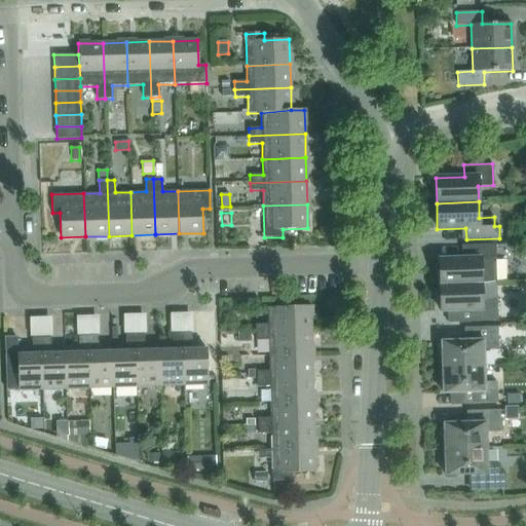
[(506,232),(506,240),(519,240),(519,231),(506,232)]
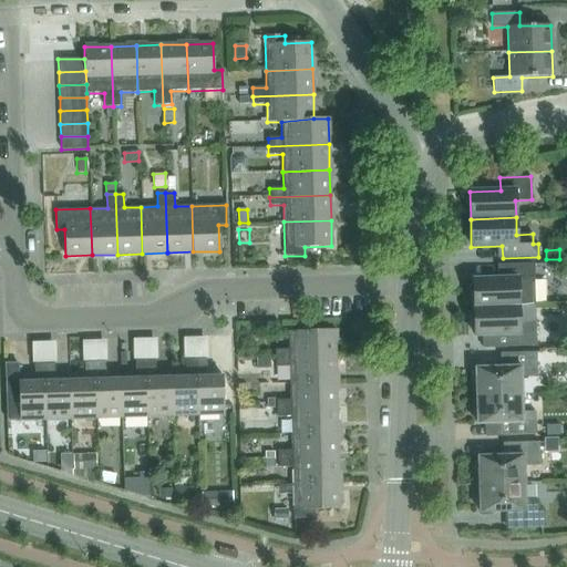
[(518,306),(518,307),(534,307),(533,264),(503,265),(503,279),(472,279),(473,308),(518,306)]
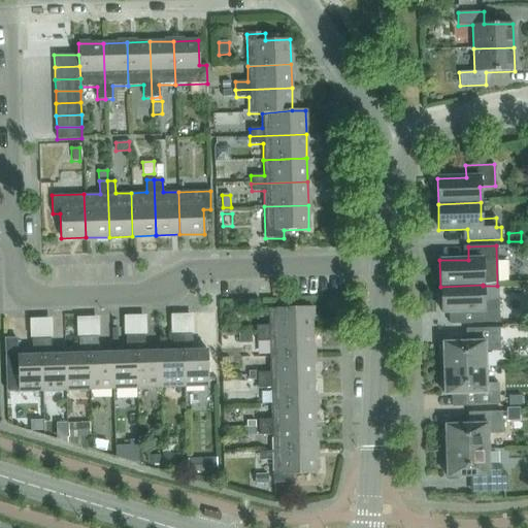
[(483,301),(483,286),(483,285),(440,287),(441,312),(470,311),(470,323),(498,322),(498,300),(483,301)]
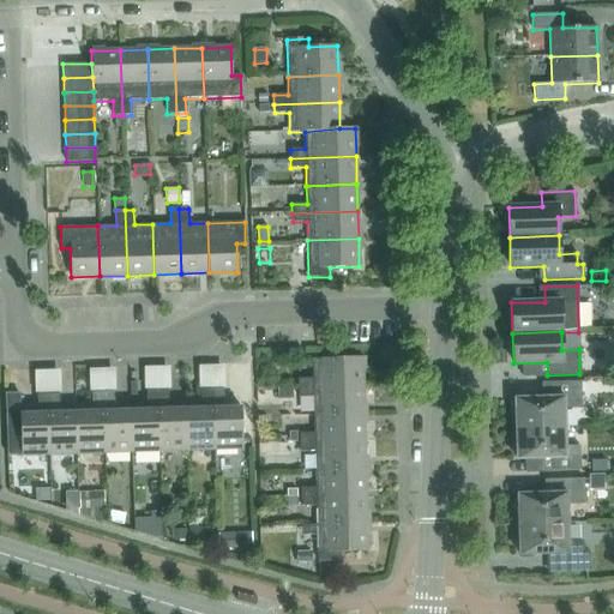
[(298,379),(298,387),(362,386),(362,357),(312,359),(312,378),(298,379)]
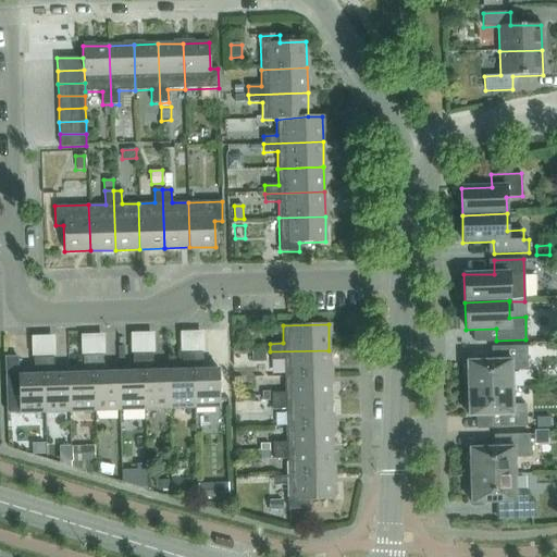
[(467,361),(468,388),(511,387),(511,371),(527,370),(527,346),(496,347),(497,361),(467,361)]
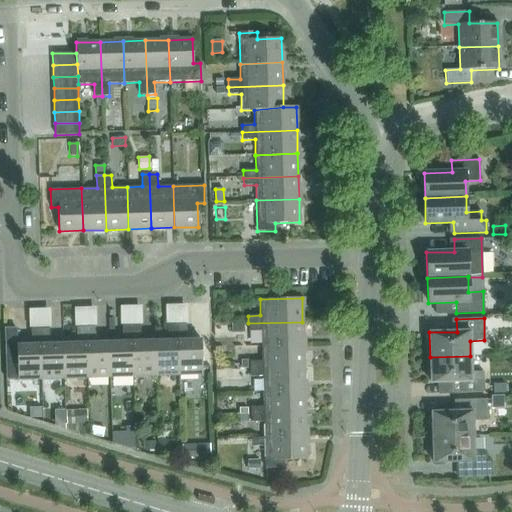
[(261,331),(261,346),(303,344),(302,322),(248,323),(248,331),(261,331)]
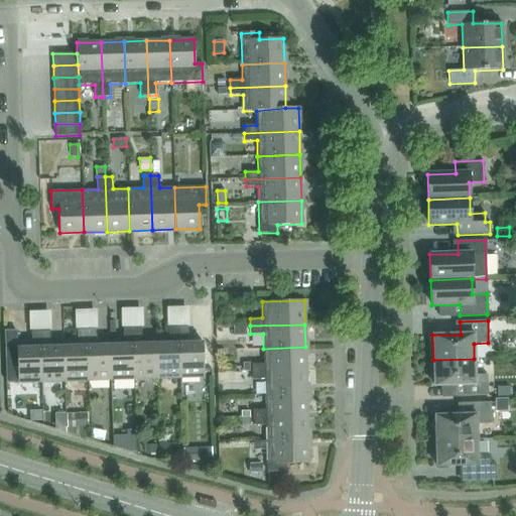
[(246,326),(233,326),(233,336),(246,336),(246,326)]
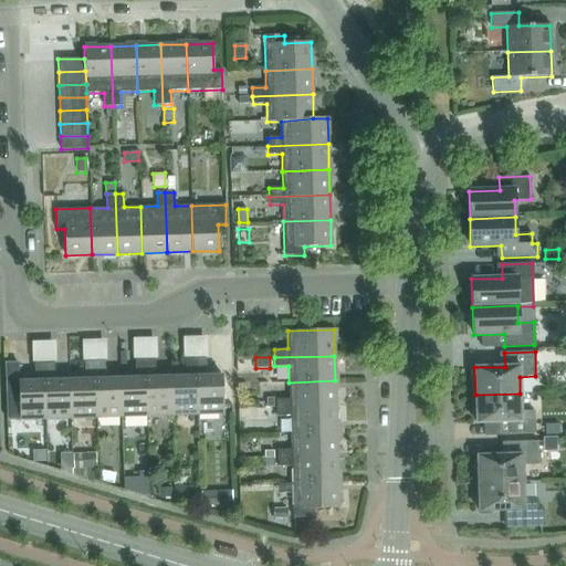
[(186,376),(170,377),(171,416),(197,415),(195,358),(185,359),(186,376)]
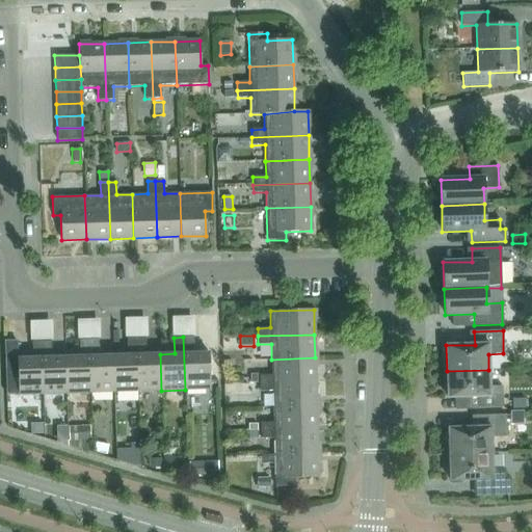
[(193,337),(183,337),(185,390),(210,389),(209,352),(193,353),(193,337)]
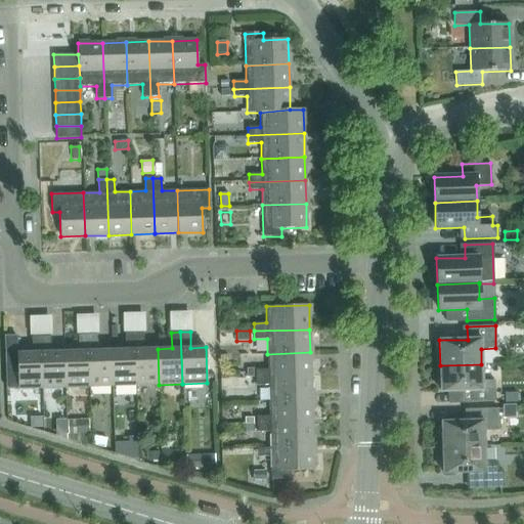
[(143,333),(134,334),(135,385),(159,385),(158,349),(143,349),(143,333)]
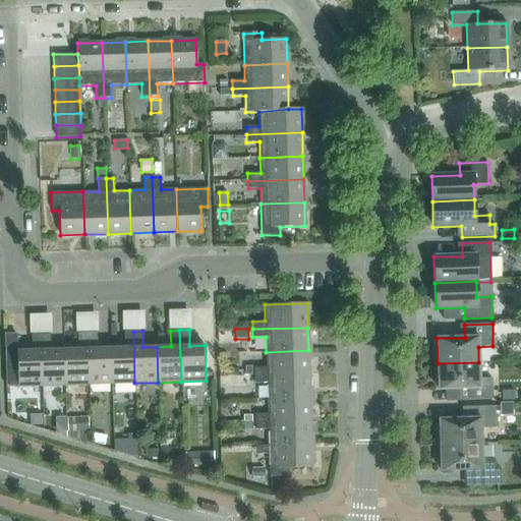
[(124,348),(110,348),(112,384),(134,383),(133,332),(124,332),(124,348)]
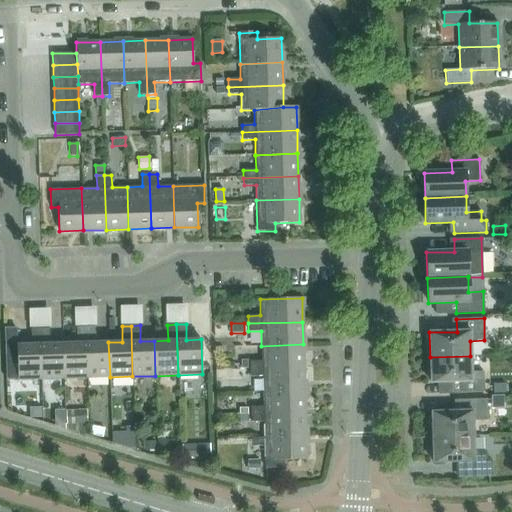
[(76,343),(63,344),(64,379),(87,378),(85,327),(76,327),(76,343)]
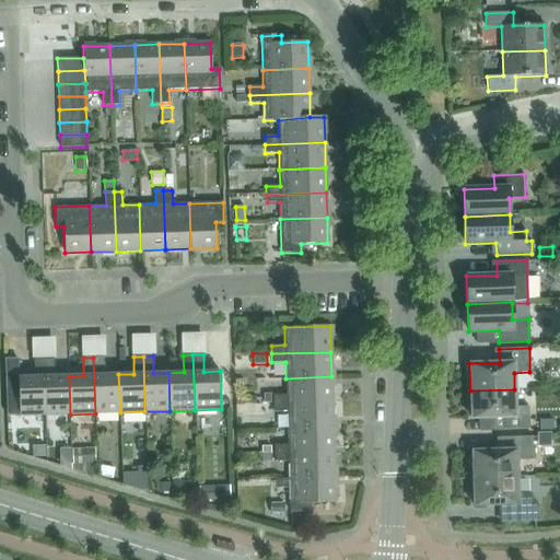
[(103,358),(93,358),(95,413),(120,412),(118,374),(104,375),(103,358)]
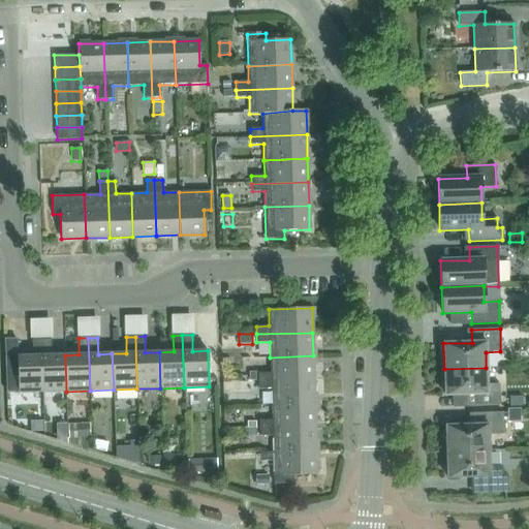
[(4,341),(5,369),(5,392),(18,392),(18,393),(42,392),(41,339),(31,340),(32,356),(18,356),(17,340),(4,341)]
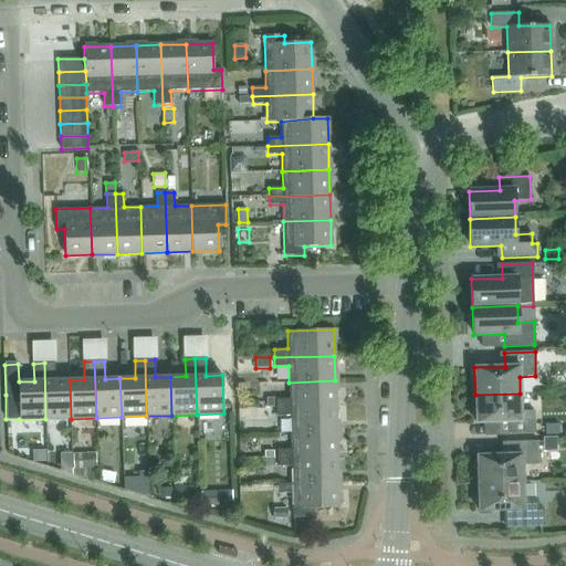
[(54,363),(44,363),(45,419),(71,419),(70,380),(54,380),(54,363)]
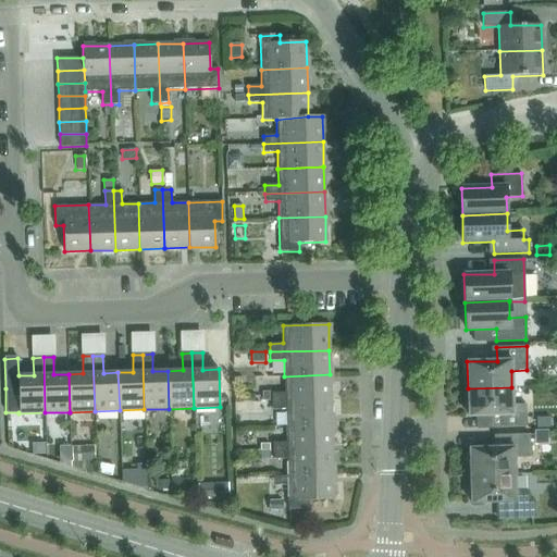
[(271,393),(271,401),(331,399),(330,374),(284,376),(285,393),(271,393)]
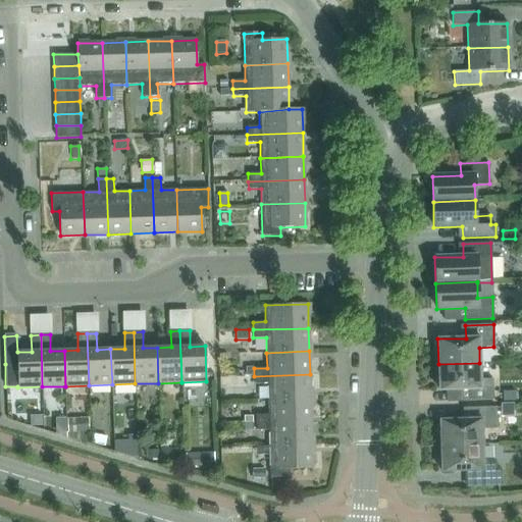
[(493,400),(492,388),(492,379),(480,379),(479,363),(438,364),(438,390),(467,389),(468,401),(493,400)]
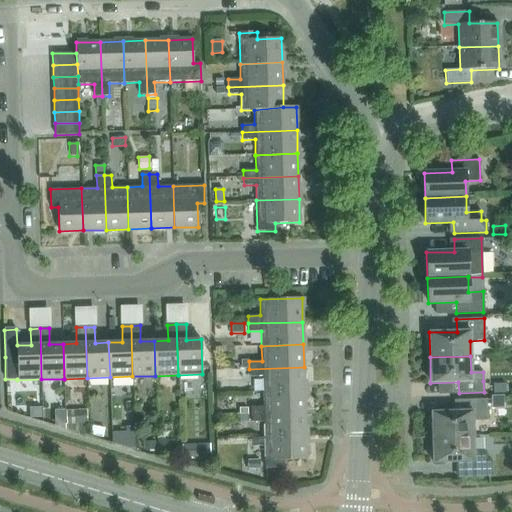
[(262,376),(263,391),(304,390),(304,367),(249,369),(250,377),(262,376)]
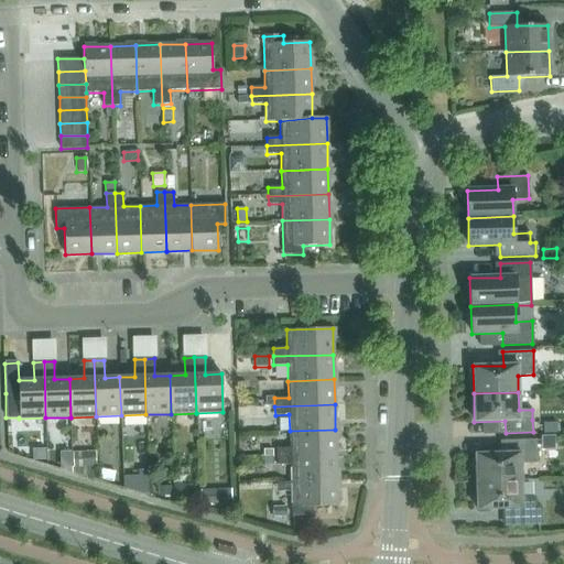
[(266,407),(255,407),(256,418),(271,416),(270,407),(266,407)]
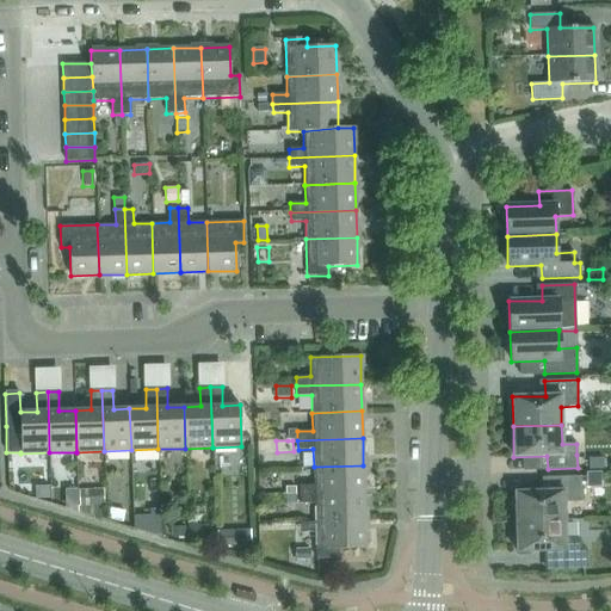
[(602,458),(587,460),(588,470),(602,469),(602,458)]
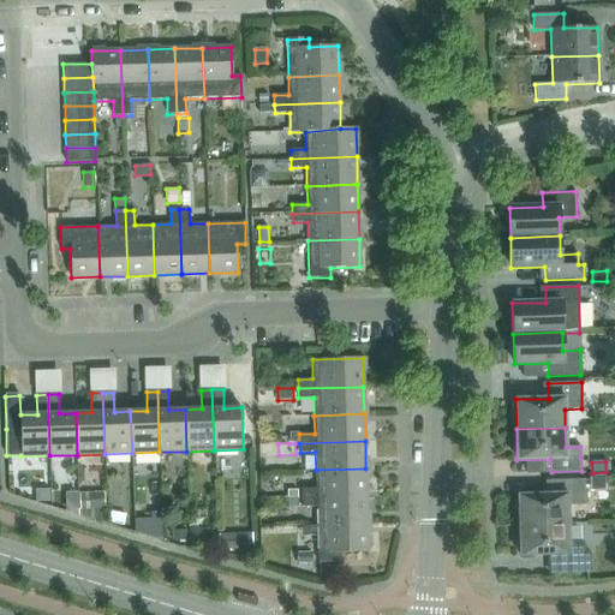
[(302,489),(302,499),(366,496),(365,469),(316,470),(316,489),(302,489)]
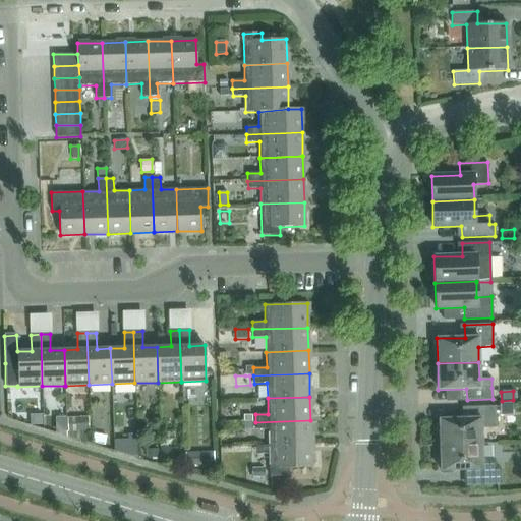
[(512,403),(500,403),(500,415),(512,414),(512,403)]
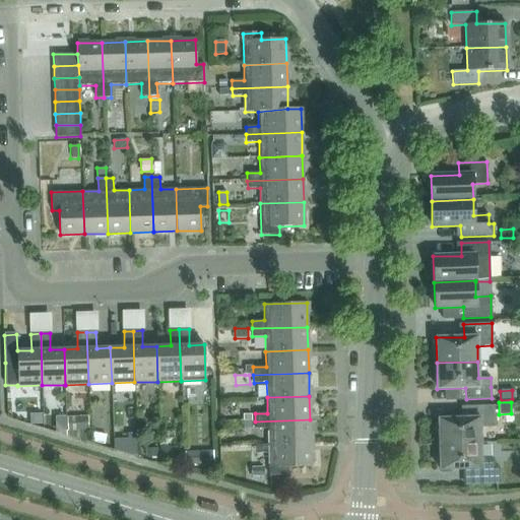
[(438,418),(439,444),(480,443),(479,428),(495,427),(494,405),(466,406),(466,418),(438,418)]
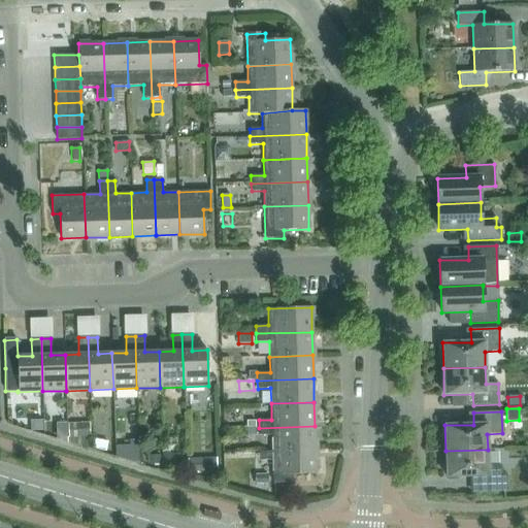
[(69,438),(67,438),(68,442),(91,450),(90,424),(69,424),(69,438)]
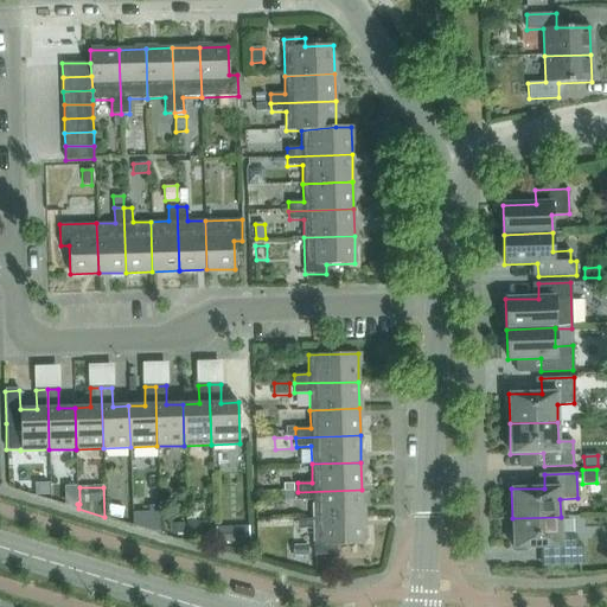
[(312,500),(313,518),(363,517),(362,490),(298,492),(298,500),(312,500)]
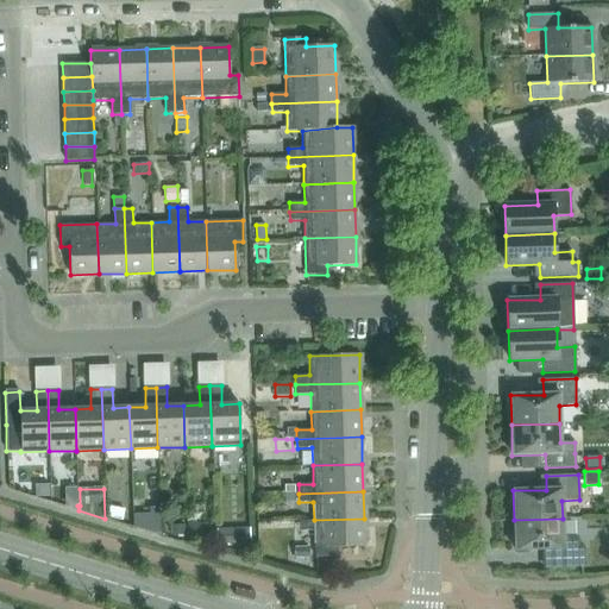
[(110,507),(107,519),(123,521),(125,510),(110,507)]
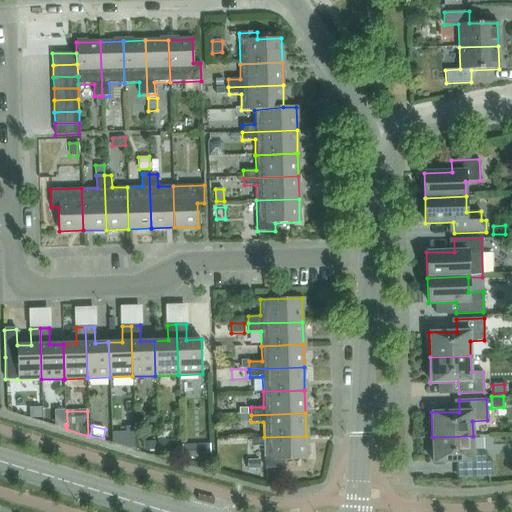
[(126,432),(127,448),(128,448),(135,448),(134,427),(126,427),(126,432)]
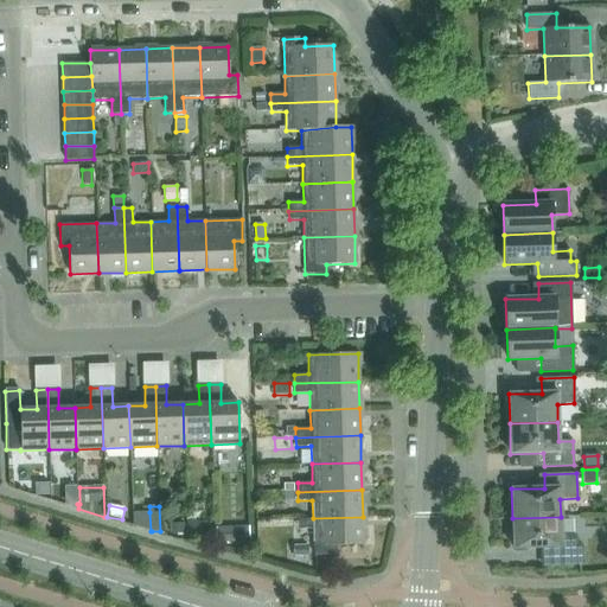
[(363,517),(313,518),(314,555),(336,555),(336,545),(364,544),(363,517)]
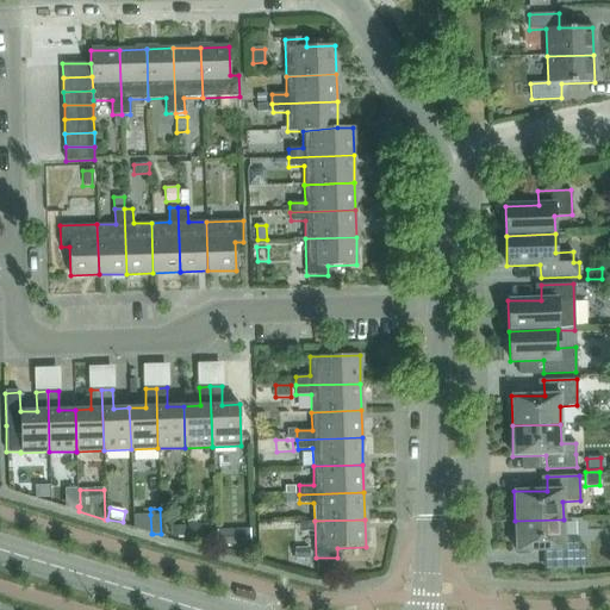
[(564,520),(515,521),(516,552),(549,551),(549,570),(585,568),(585,548),(579,548),(578,537),(564,539),(564,520)]
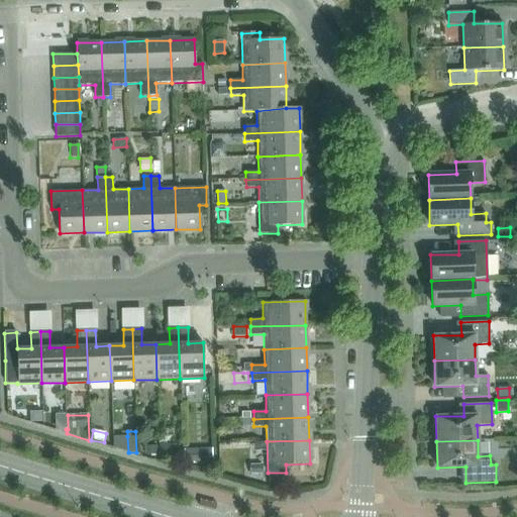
[(171,443),(159,443),(160,458),(171,458),(171,443)]
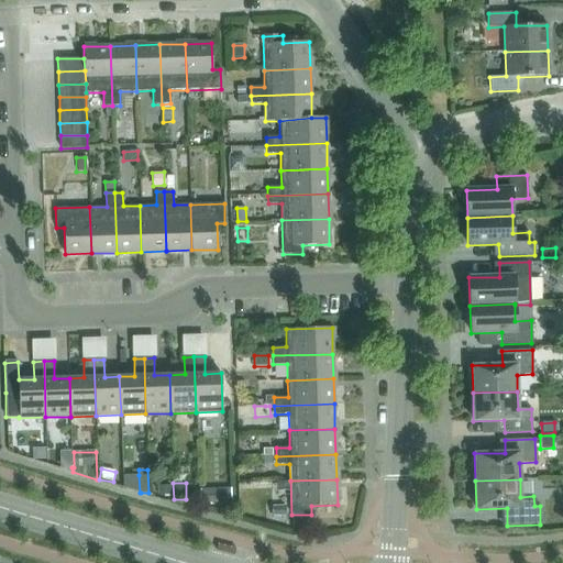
[(170,486),(158,486),(158,495),(170,495),(170,486)]
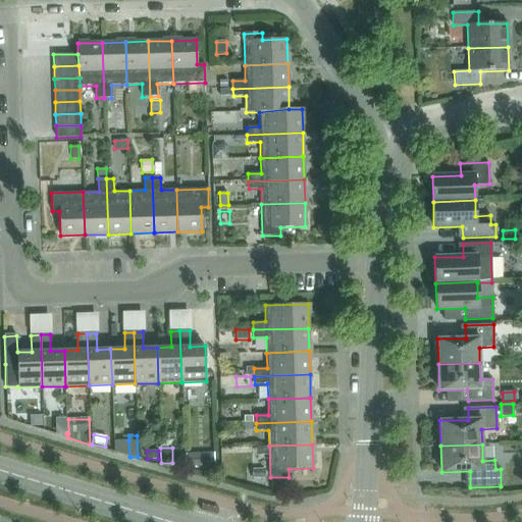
[(198,455),(185,456),(186,469),(199,468),(198,455)]
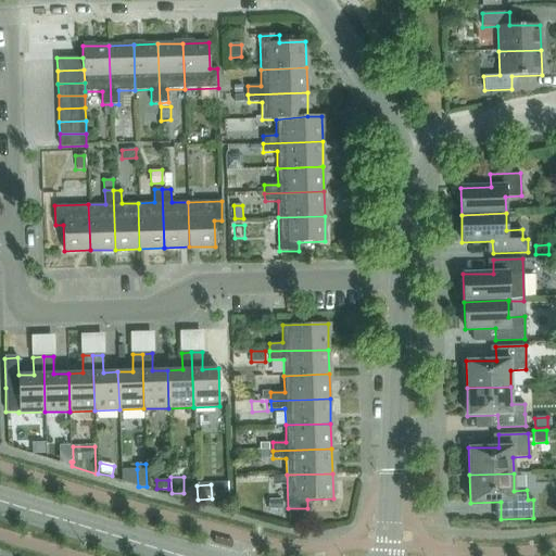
[(281,501),(268,501),(269,510),(281,510),(281,501)]
